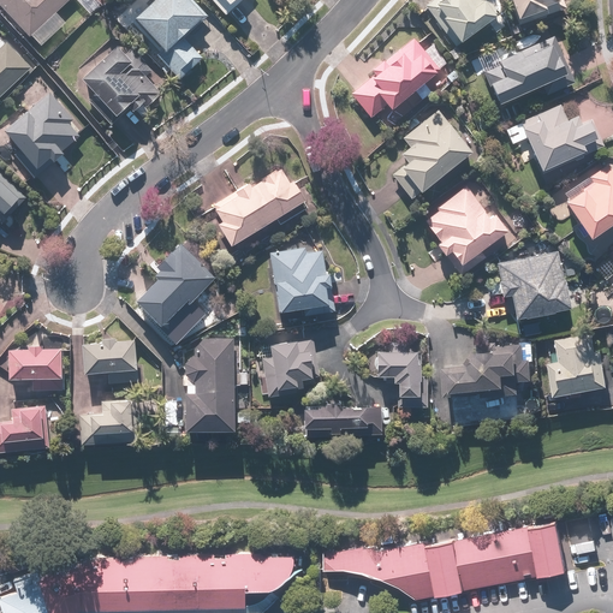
[(0,7),(40,48),(64,24),(54,15),(69,0),(0,0),(0,7)]
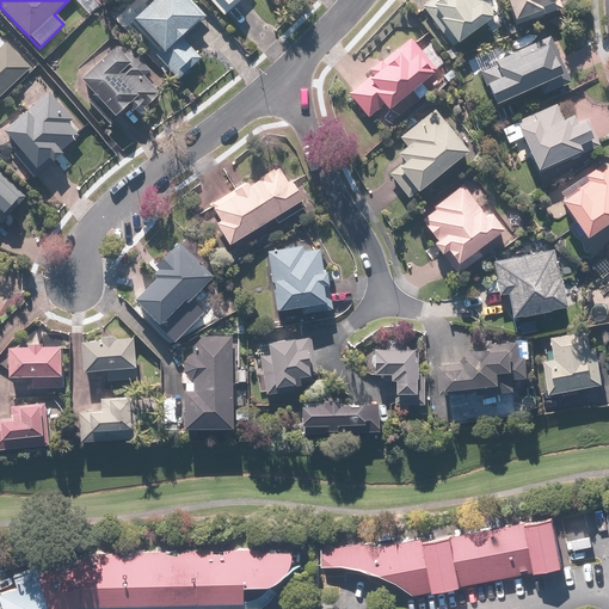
[(204,16),(189,0),(154,0),(136,18),(165,48),(158,56),(178,78),(201,57),(182,37),(204,16)]
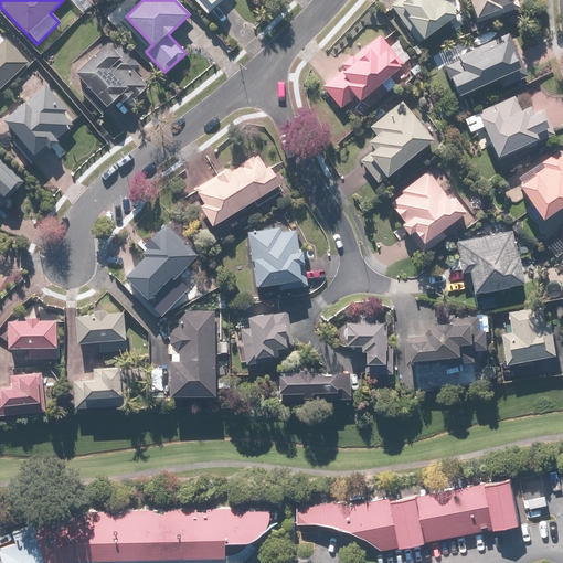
[(193,0),(208,14),(223,0),(193,0)]
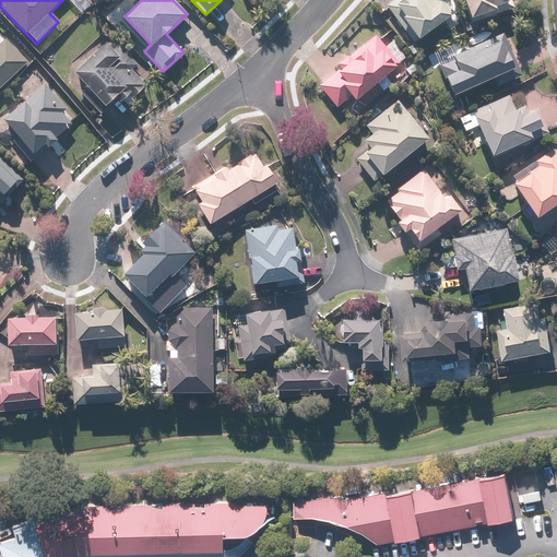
[(396,0),(386,9),(413,44),(453,13),(446,3),(446,0),(396,0)]
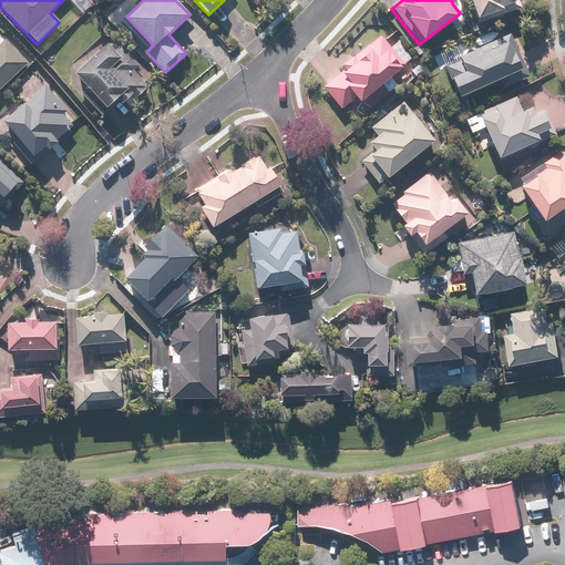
[(471,0),(476,17),(505,8),(504,6),(519,1),(517,0),(471,0)]
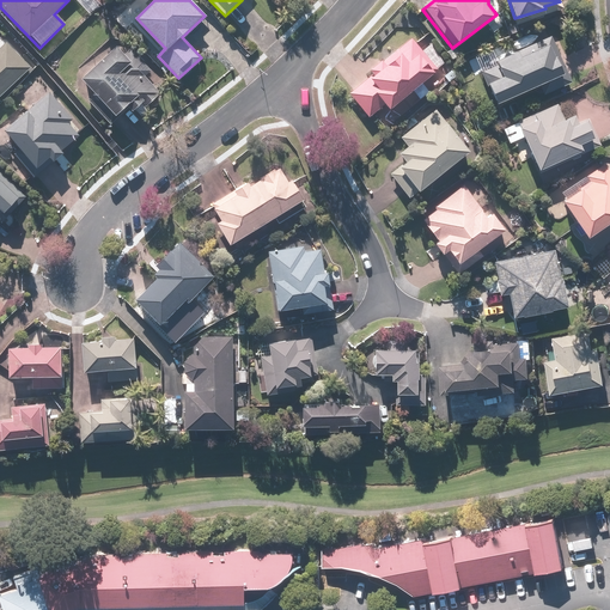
[(0,96),(29,68),(0,37),(0,96)]
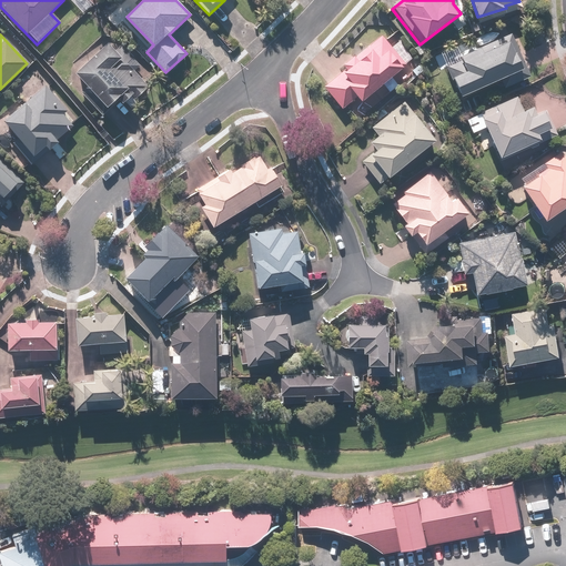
[(405,64),(381,34),(343,66),(345,69),(322,88),(341,110),(359,95),(362,100),(405,64)]
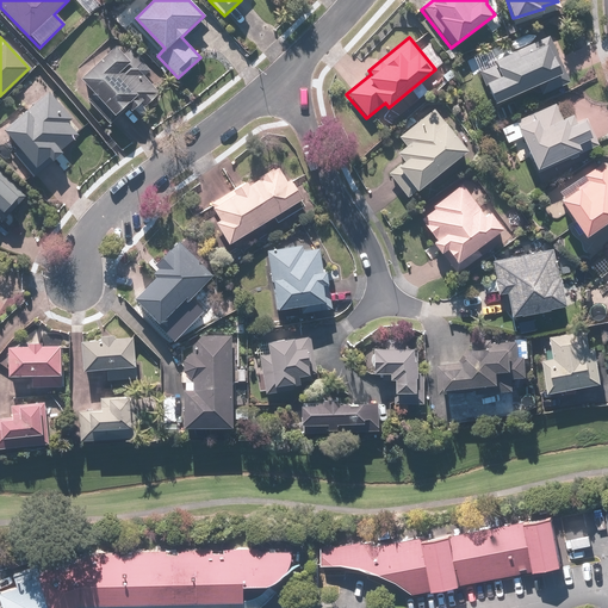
[(497,62),(481,70),(495,104),(563,73),(547,37),(497,61),(497,62)]
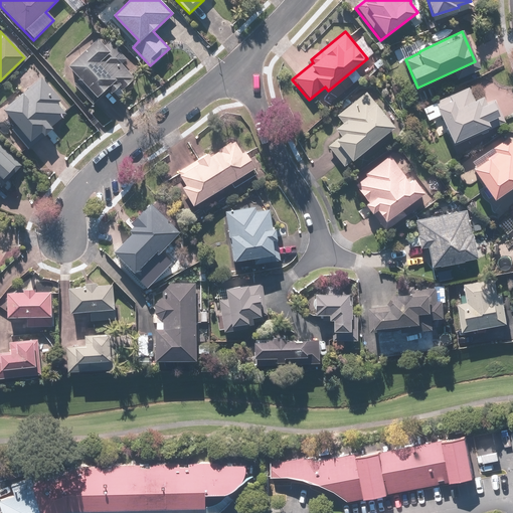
[(101,95),(109,88),(115,94),(122,88),(124,91),(135,80),(121,64),(125,59),(110,42),(106,46),(99,39),(70,64),(83,77),(75,84),(94,105),(103,97),(101,95)]
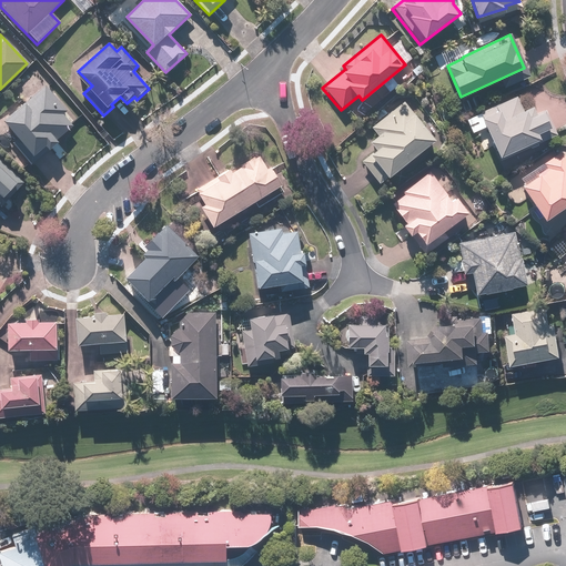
[(67,112),(47,87),(3,123),(18,141),(12,147),(29,165),(50,148),(51,149),(60,141),(58,139),(73,127),(63,114),(67,112)]
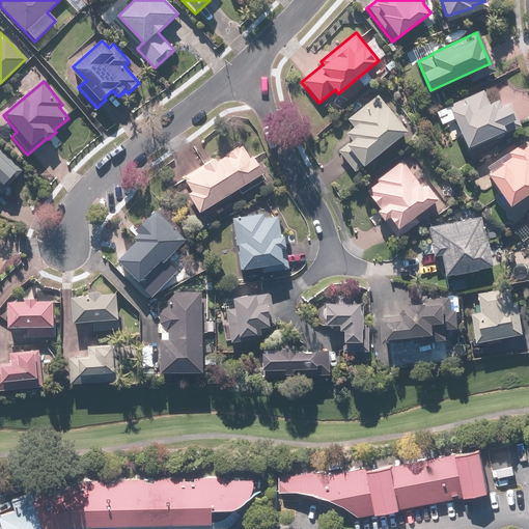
[(483,90),(449,105),(467,146),(506,130),(504,124),(517,119),(510,105),(503,108),(500,100),(490,105),(483,90)]
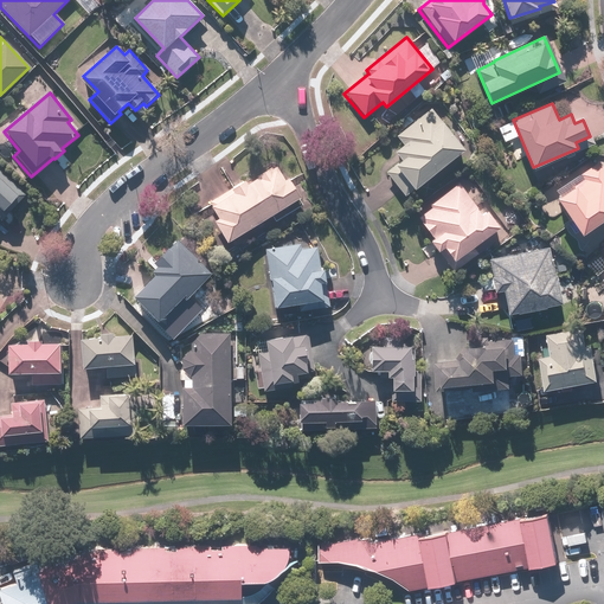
[(467,151),(431,109),(396,136),(403,147),(397,152),(403,160),(386,171),(405,197),(467,151)]
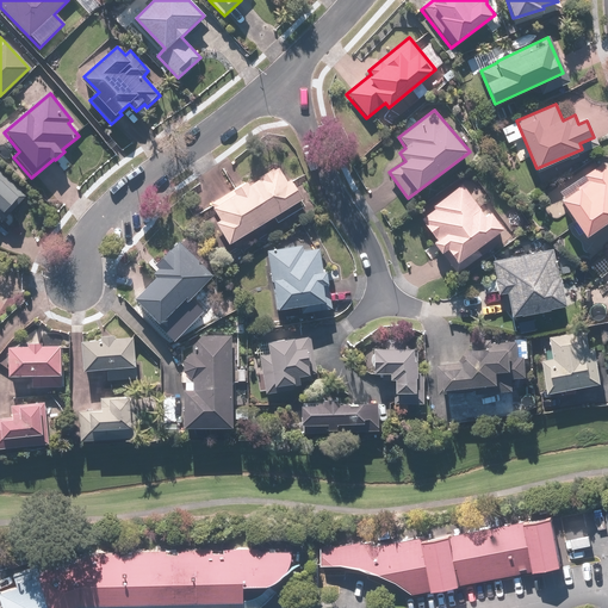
[(607,173),(601,163),(583,177),(588,182),(564,199),(590,234),(607,221),(607,173)]
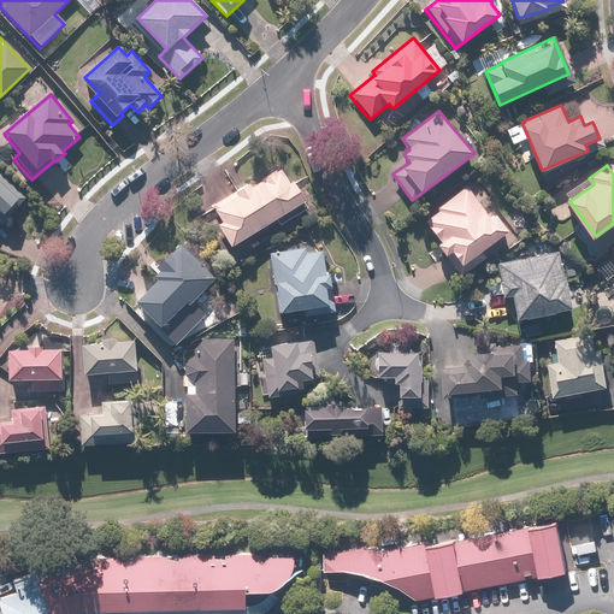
[(0,219),(5,223),(25,199),(22,195),(25,190),(0,169),(0,219)]
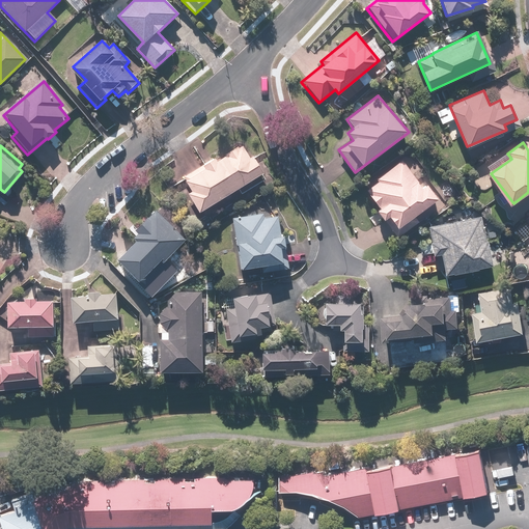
[(216,158),(184,176),(193,193),(189,195),(199,212),(239,189),(241,193),(267,178),(253,156),(249,158),(242,145),(217,160),(216,158)]
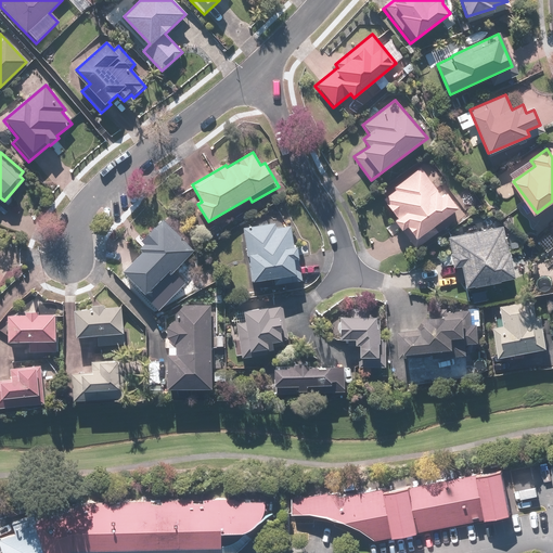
[(434,228),(459,207),(447,194),(442,197),(418,167),(391,189),(394,192),(382,202),(404,231),(410,227),(415,233),(407,239),(416,251),(438,232),(434,228)]
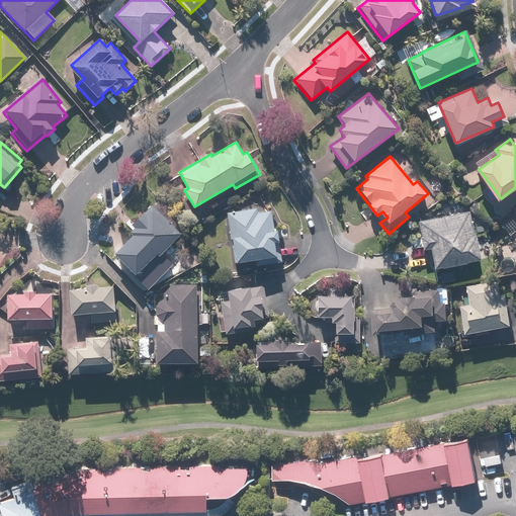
[(180,237),(153,206),(129,229),(135,236),(115,252),(136,275),(160,254),(161,255),(180,237)]
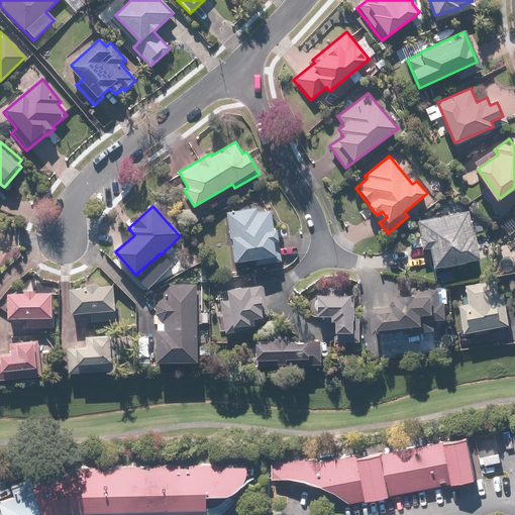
[(255,210),(226,214),(233,262),(278,254),(275,240),(280,239),(278,229),(274,230),(271,212),(255,214),(255,210)]
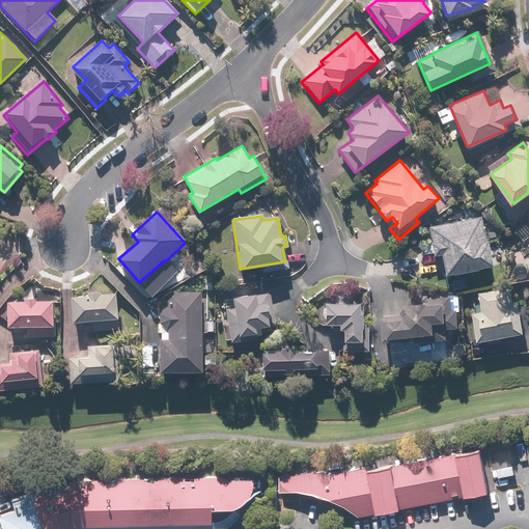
[(482,218),(479,218),(427,228),(433,255),(442,253),(446,275),(493,267),(488,241),(486,241),(482,218)]
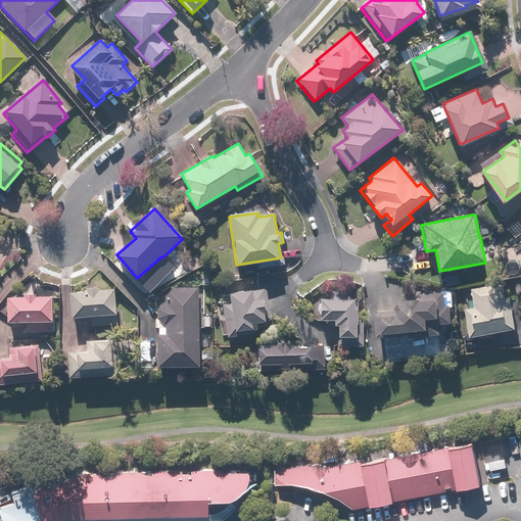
[(471,289),(472,293),(462,295),(465,310),(471,338),(519,328),(513,298),(507,300),(504,283),(471,289)]
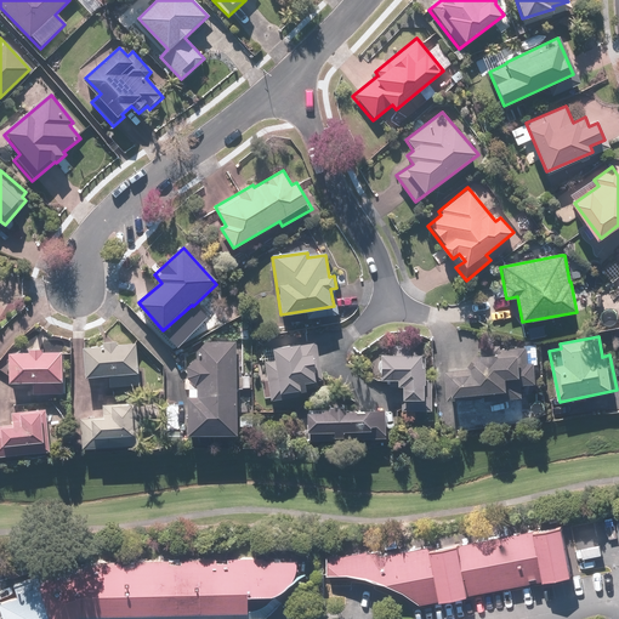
[(238,433),(237,390),(248,390),(248,375),(237,376),(236,345),(204,341),(183,357),(183,378),(186,378),(187,435),(238,433)]
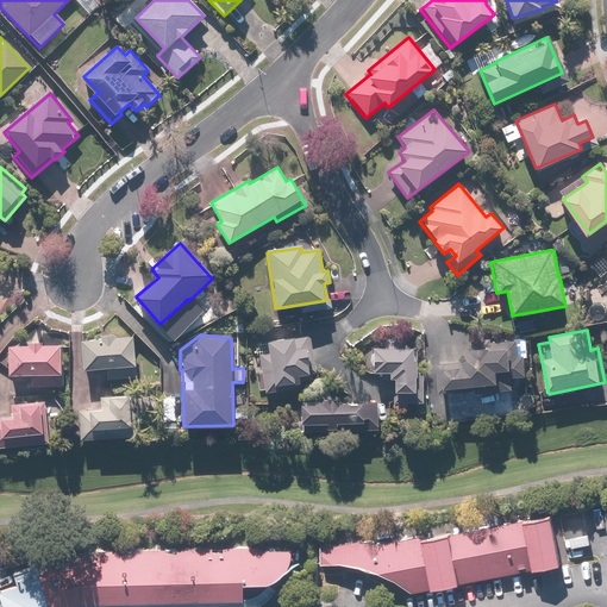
[(257,340),(258,354),(263,392),(283,389),(283,383),(301,381),(300,374),(313,373),(308,335),(257,340)]
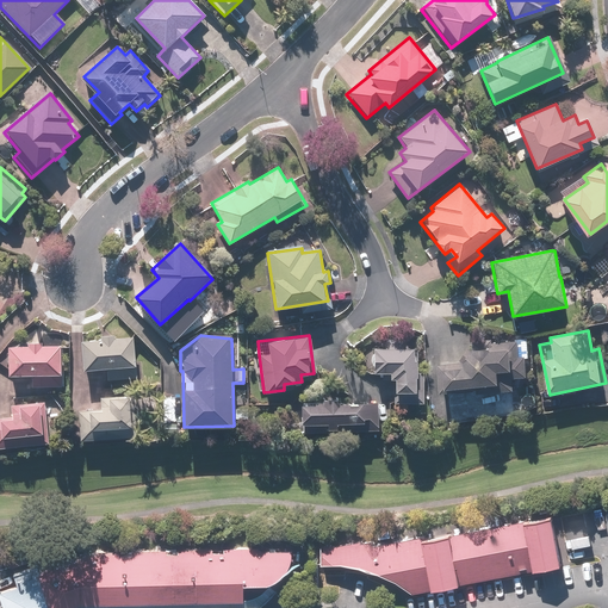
[(82,341),(84,370),(107,368),(107,382),(136,380),(135,340),(115,340),(115,336),(101,336),(101,341),(82,341)]
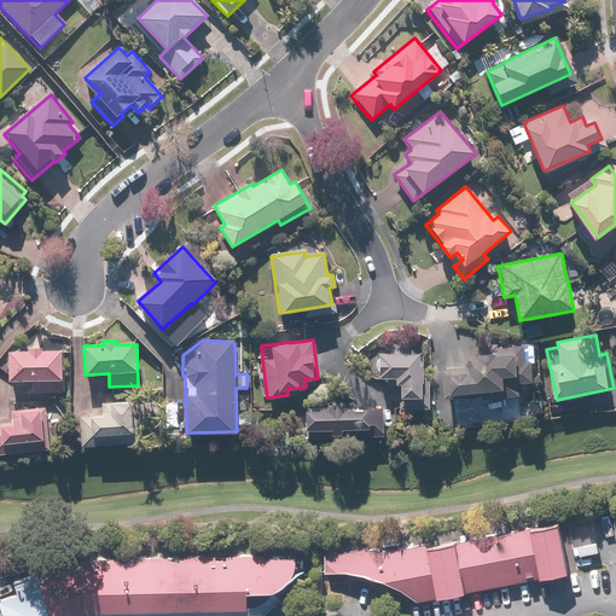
[(396,382),(400,382),(400,408),(429,410),(429,377),(423,377),(423,364),(420,364),(420,347),(381,346),(379,352),(379,376),(396,377),(396,382)]
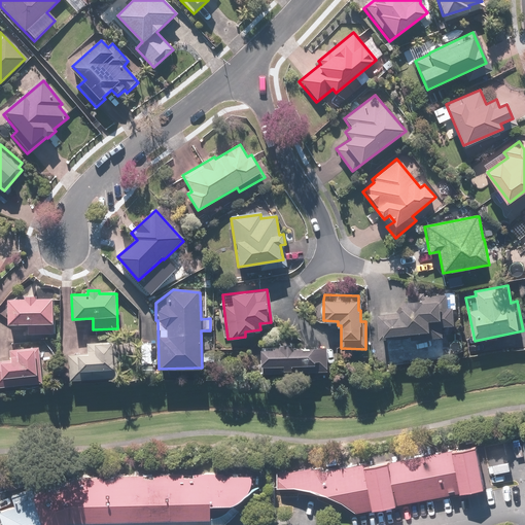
[(396,315),(380,316),(382,341),(394,340),(394,335),(436,330),(435,320),(447,319),(446,308),(451,308),(450,295),(425,298),(425,294),(407,296),(396,315)]
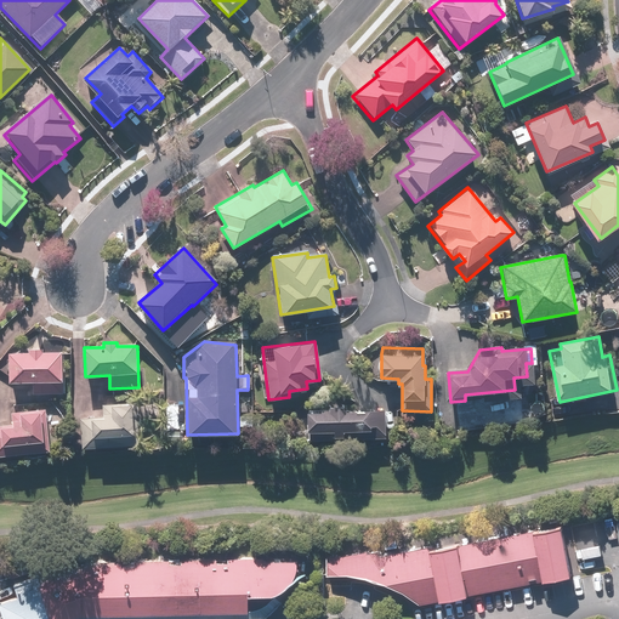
[(28,353),(10,353),(9,381),(33,382),(33,395),(63,396),(64,352),(28,351),(28,353)]
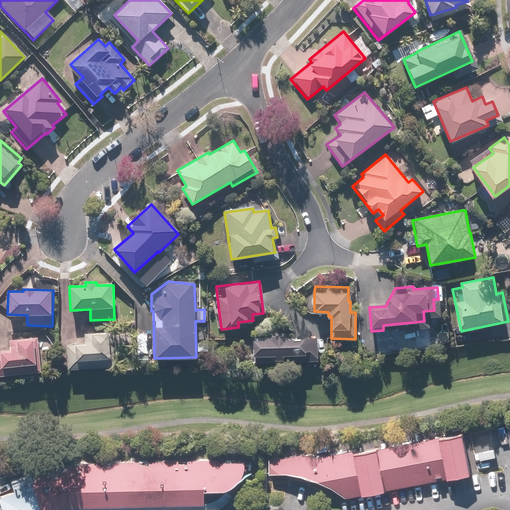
[(67,345),(68,370),(117,368),(116,334),(83,335),(84,344),(67,345)]
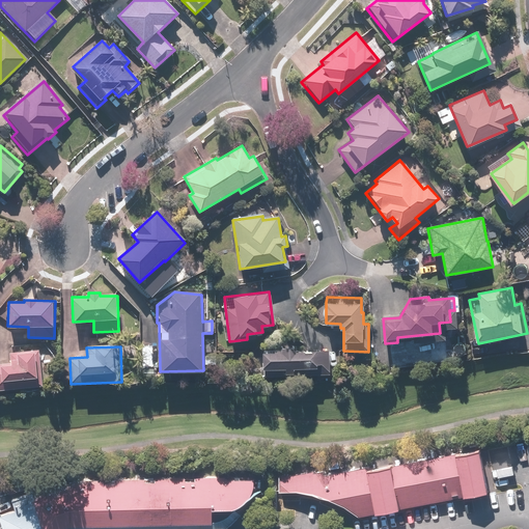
[(281,346),(281,350),(265,350),(263,377),(296,378),(296,374),(329,376),(329,351),(299,350),(299,346),(281,346)]
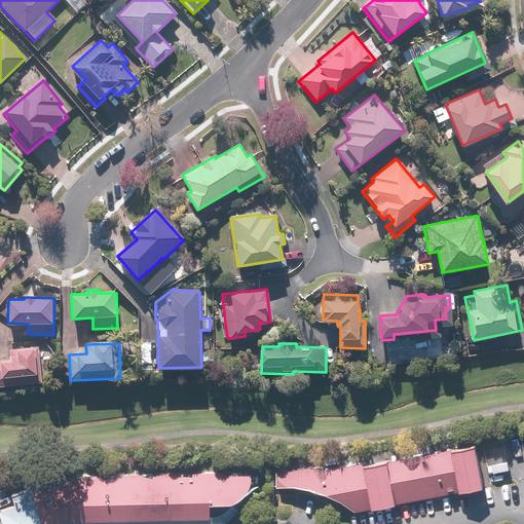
[(9,361),(0,361),(0,386),(41,384),(39,347),(8,349),(9,361)]
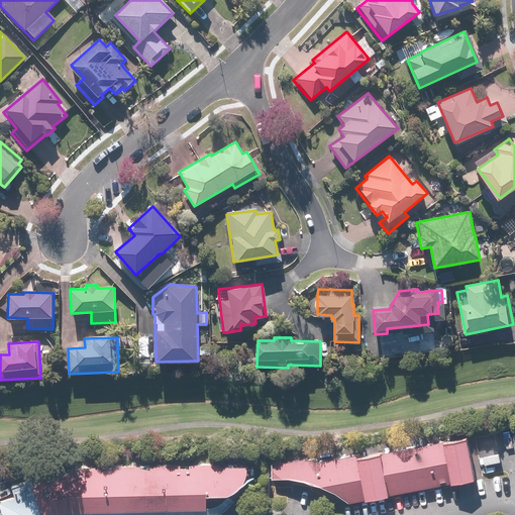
[(316,459),(273,465),(273,480),(294,478),(309,480),(336,493),(350,504),(477,480),(469,438),(316,464),(316,459)]
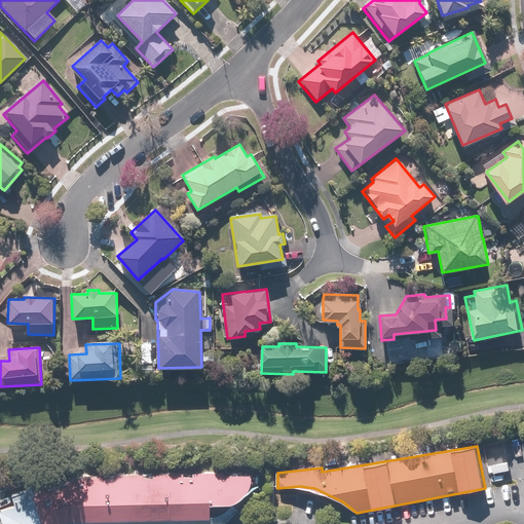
[(54,523),(68,519),(208,517),(215,515),(228,506),(232,499),(241,491),(246,485),(249,479),(249,474),(221,475),(221,472),(59,476),(7,490),(11,503),(0,507),(0,523),(54,523)]
